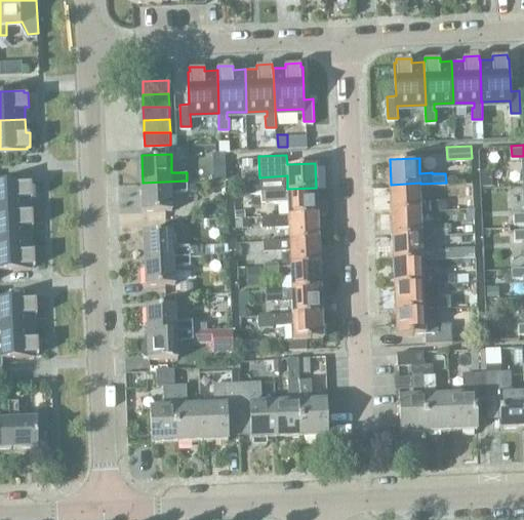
[(0,209),(29,208),(29,196),(33,196),(32,181),(28,181),(28,178),(0,180),(0,209)]
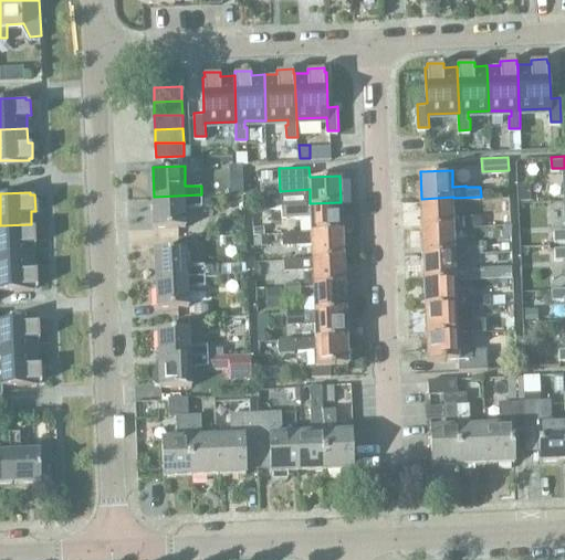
[(201,194),(154,197),(155,225),(187,223),(186,204),(201,203),(201,194)]
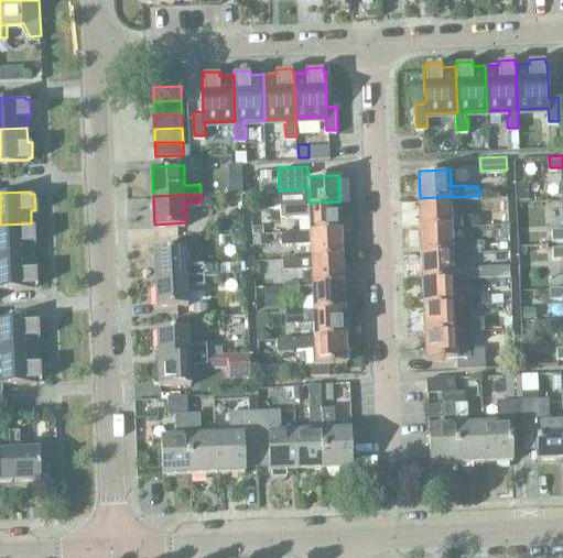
[(452,222),(461,222),(461,212),(452,212),(452,197),(452,196),(420,198),(421,225),(452,222)]
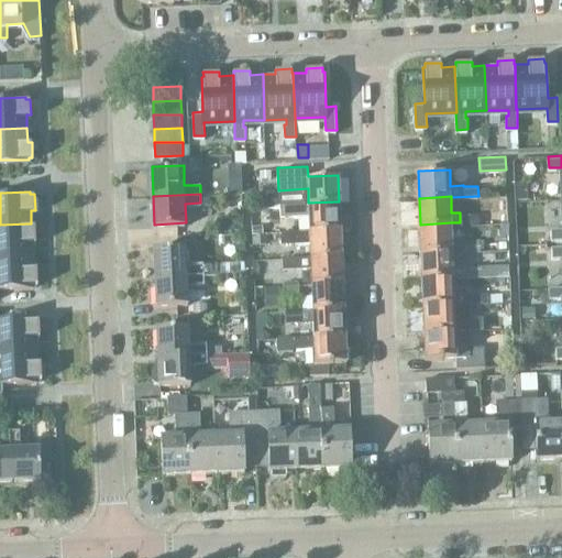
[(308,203),(297,203),(297,215),(309,215),(310,229),(340,228),(339,201),(308,203)]
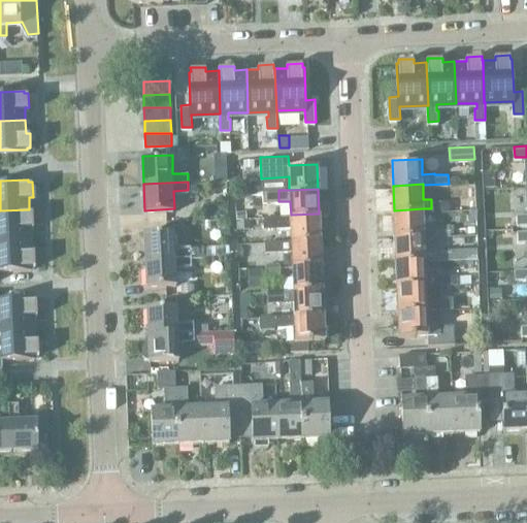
[(263,190),(263,201),(278,201),(278,190),(263,190)]
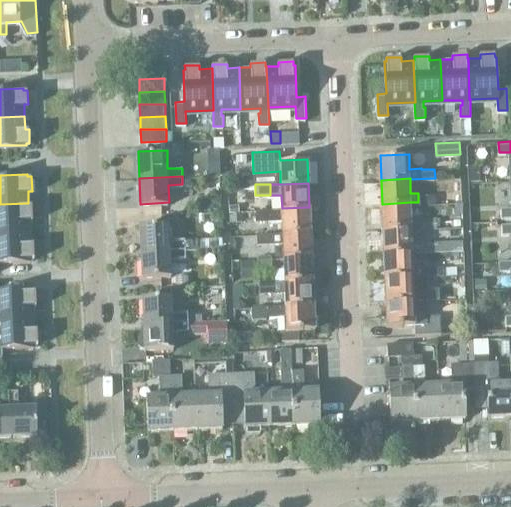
[(436,192),(421,193),(421,203),(436,202),(436,192)]
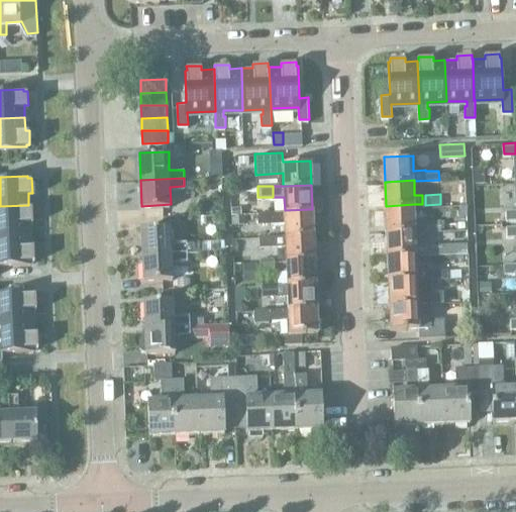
[(386,206),(387,230),(415,229),(414,204),(386,206)]
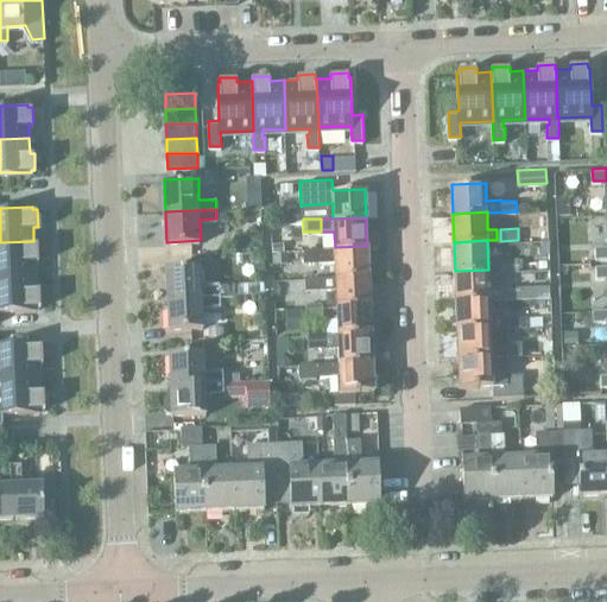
[(33,242),(33,241),(0,242),(0,274),(35,273),(35,260),(39,259),(38,242),(33,242)]
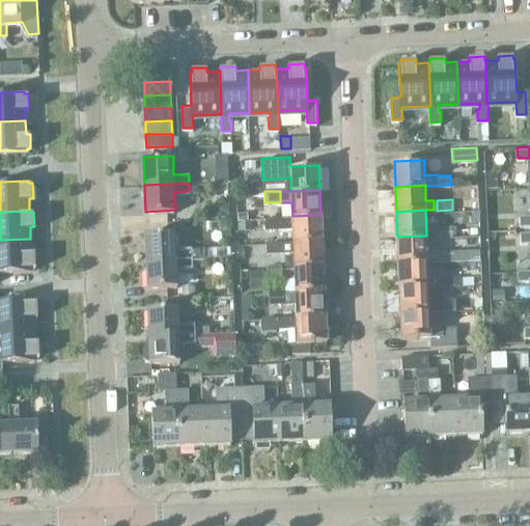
[(529,213),(520,214),(520,224),(529,223),(529,213)]
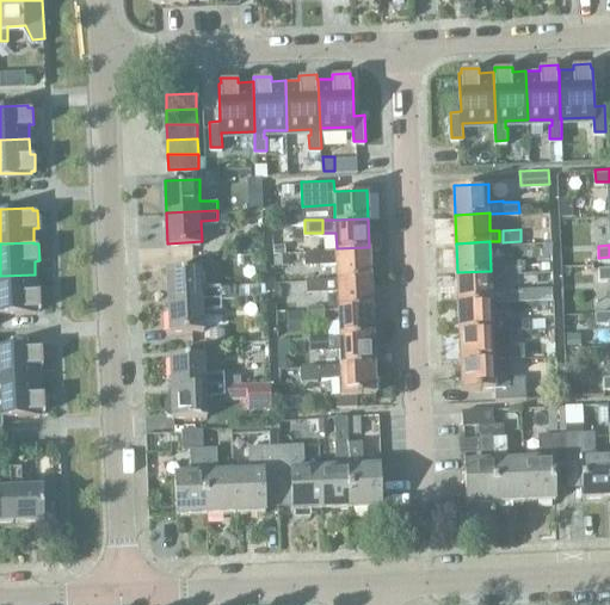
[(371,276),(369,247),(337,248),(305,249),(306,263),(337,261),(338,277),(371,276)]
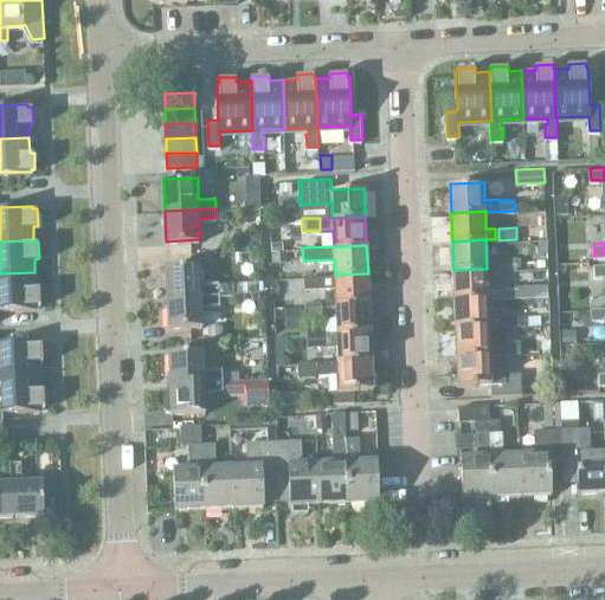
[(500,256),(500,270),(516,269),(516,256),(500,256)]
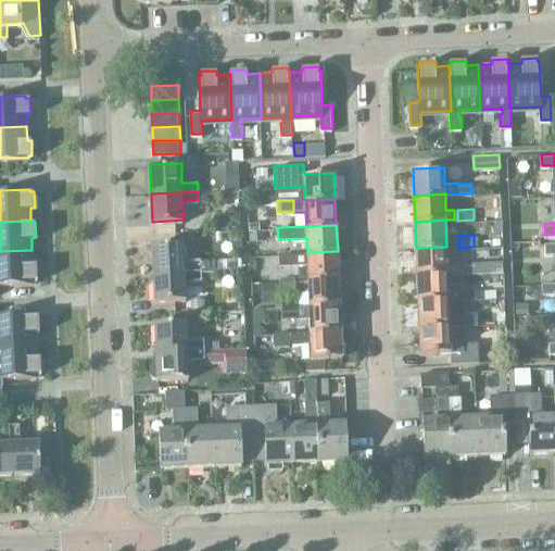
[(183,241),(152,242),(153,271),(201,270),(216,270),(215,258),(200,258),(201,260),(184,261),(183,241)]
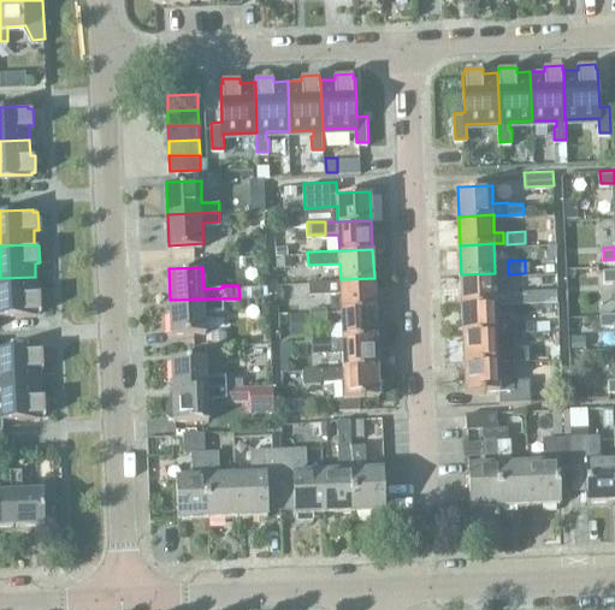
[(614,267),(604,268),(604,280),(614,279),(614,267)]
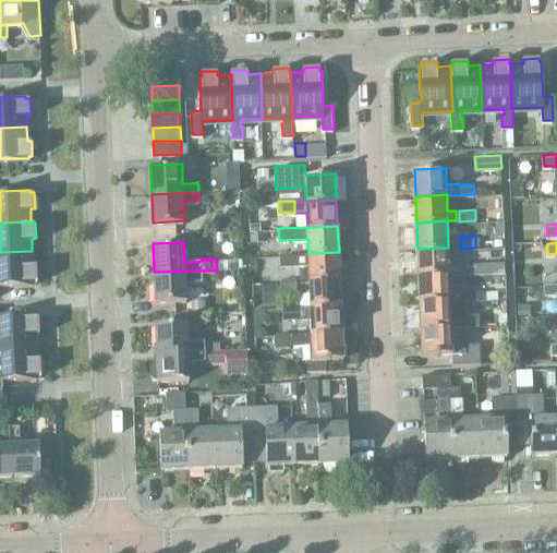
[(419,275),(450,274),(461,273),(461,275),(506,273),(505,261),(462,262),(462,261),(449,261),(448,248),(418,249),(419,275)]
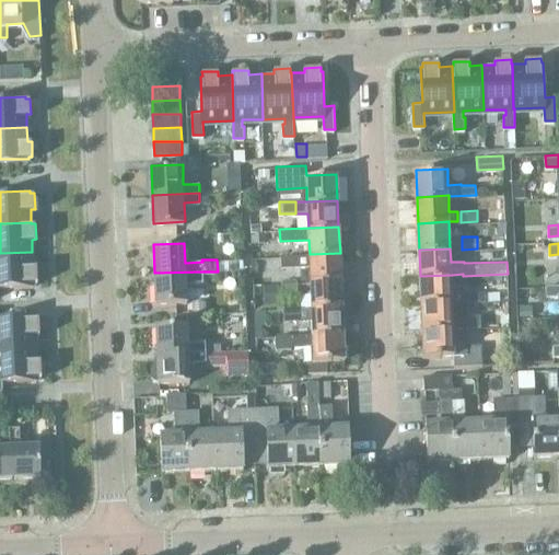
[(33,265),(32,252),(0,253),(0,284),(33,282),(33,281),(37,280),(37,265),(33,265)]
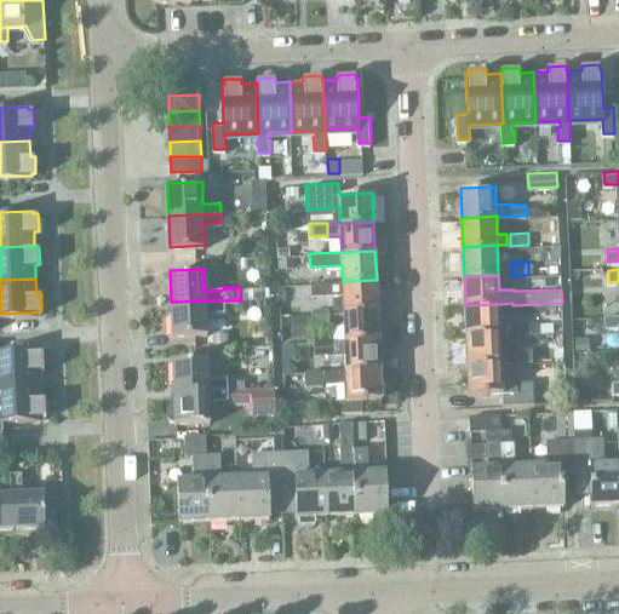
[(378,309),(377,280),(343,281),(311,282),(311,294),(343,293),(344,310),(378,309)]
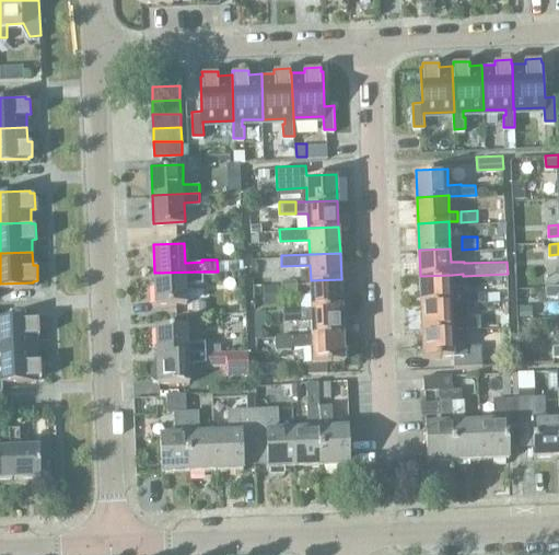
[(202,272),(154,273),(155,302),(186,300),(186,281),(202,280),(202,272)]
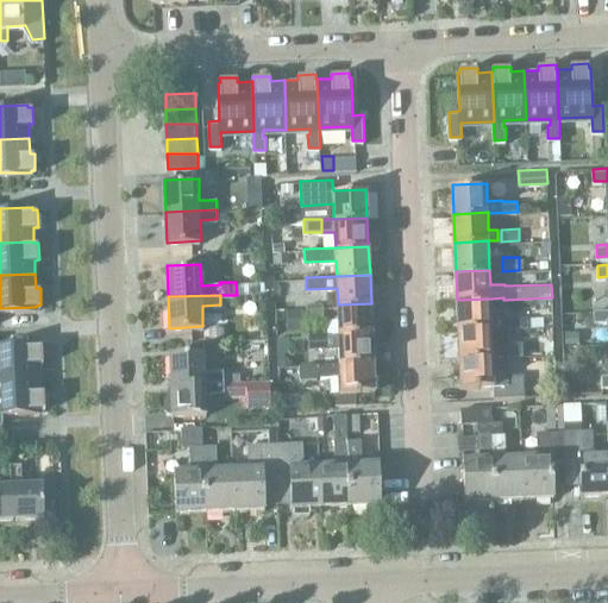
[(457,300),(458,328),(493,327),(528,326),(528,315),(506,315),(506,313),(491,313),(491,299),(457,300)]
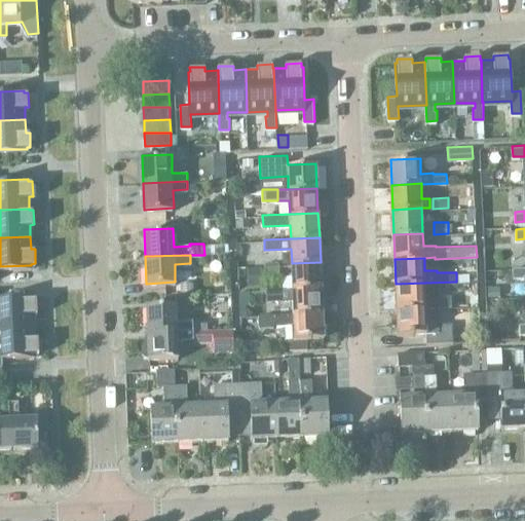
[(321,273),(321,262),(292,263),(293,288),(322,287),(322,286),(325,286),(327,283),(327,275),(324,273),(321,273)]
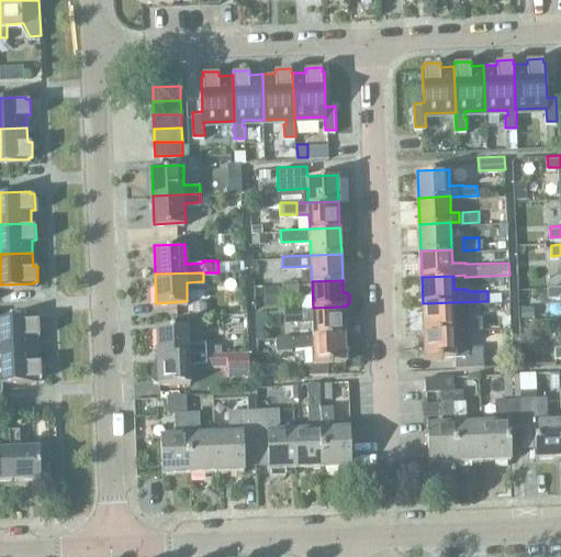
[(560,283),(548,286),(548,296),(560,294),(560,283)]
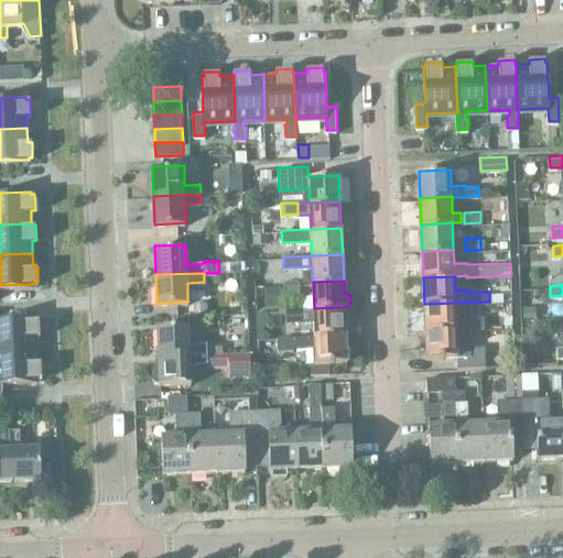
[(424,304),(425,331),(457,329),(457,330),(485,329),(484,318),(457,319),(456,303),(424,304)]
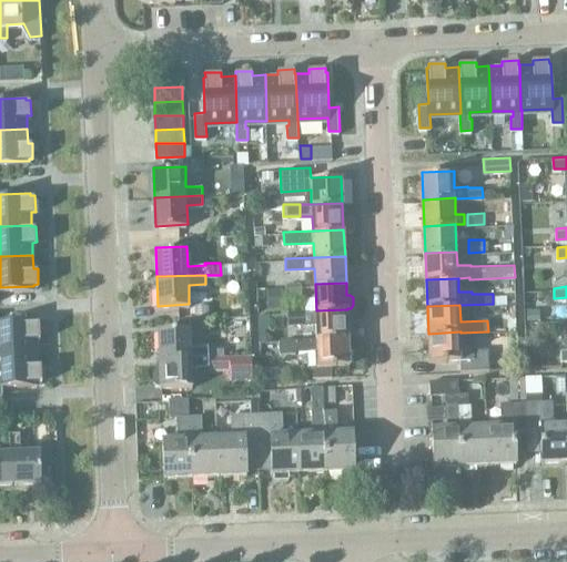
[(316,322),(317,337),(348,336),(347,309),(316,310),(287,312),(287,322),(303,320),(303,323),(316,322)]
